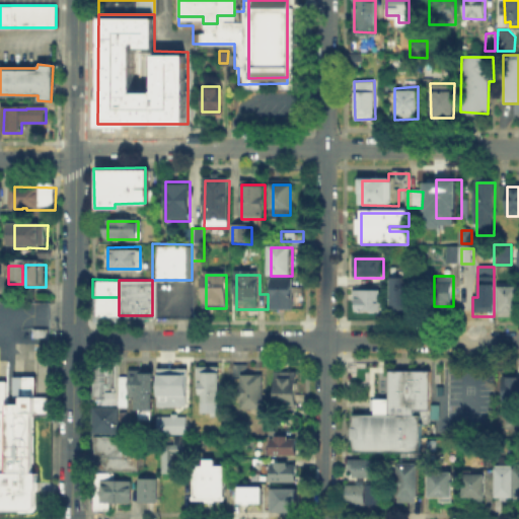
[(152,280),(192,280),(191,315),(152,315),(152,280)]
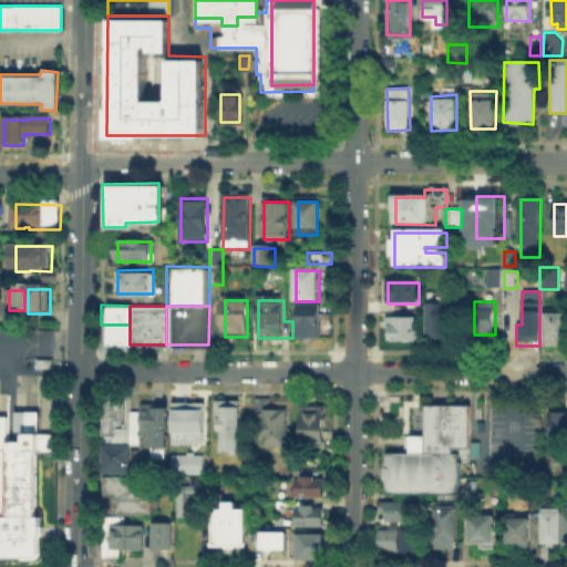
[(446,307),(446,333),(430,333),(430,307),(446,307)]
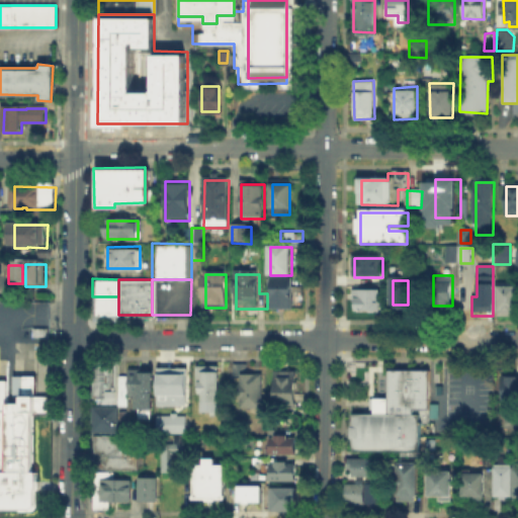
[(290,282),(290,300),(293,300),(293,309),(271,309),(271,282),(290,282)]
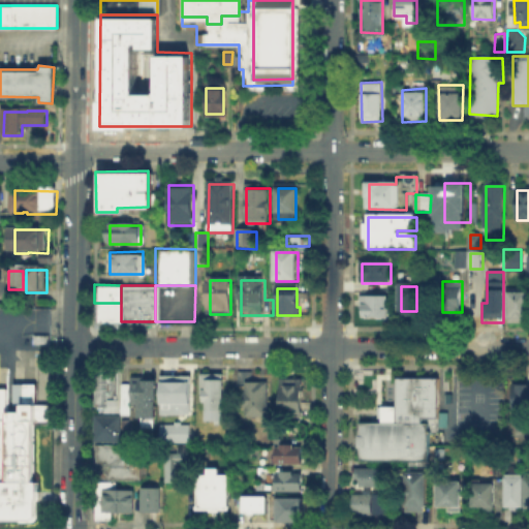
[(528,319),(509,319),(509,290),(528,290),(528,319)]
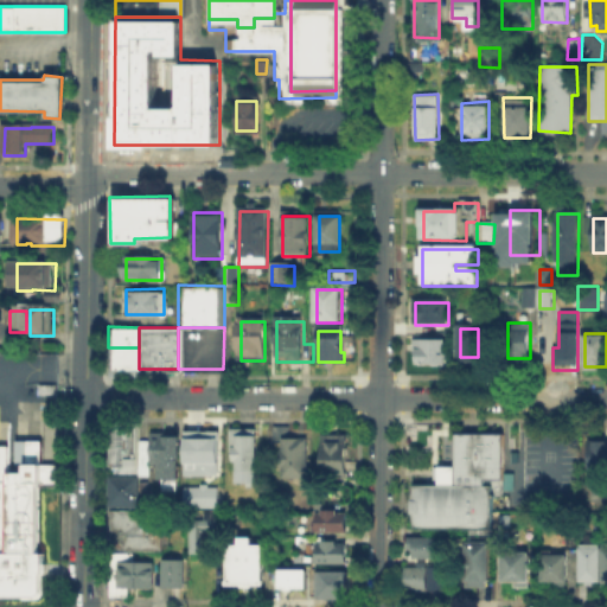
[(415,365),(415,340),(447,340),(447,365),(415,365)]
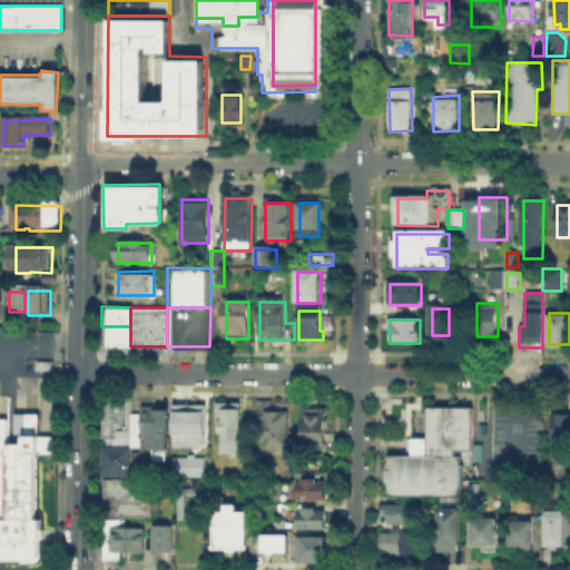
[(101,346),(101,326),(130,326),(130,346),(101,346)]
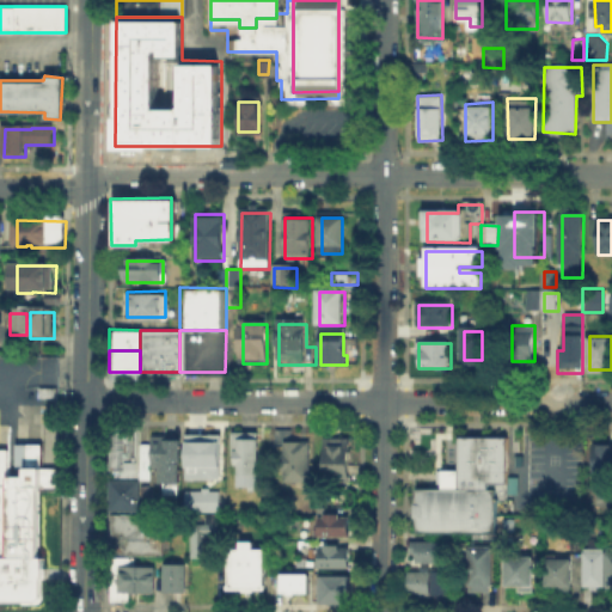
[(108,469),(138,469),(138,427),(108,427),(108,469)]
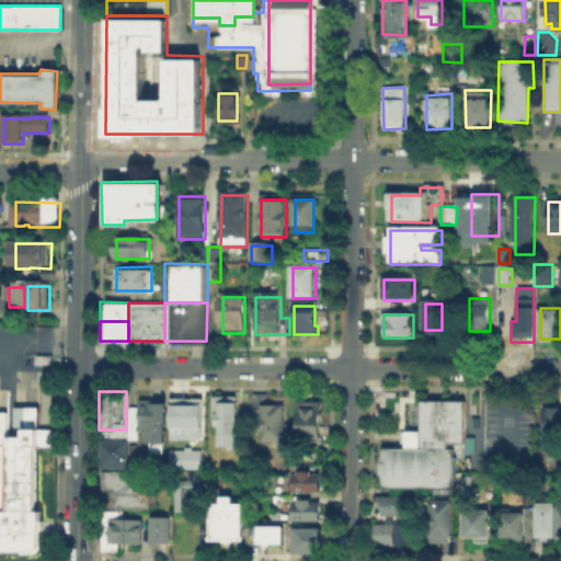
[(137,397),(138,428),(145,428),(145,441),(163,441),(163,401),(149,401),(149,397),(137,397)]
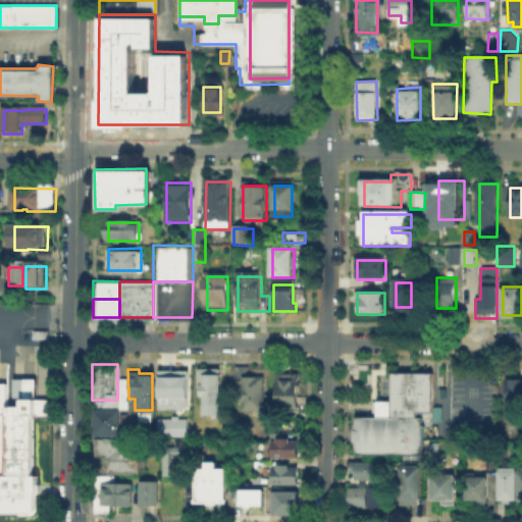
[(203,371),(221,371),(221,419),(203,418),(203,371)]
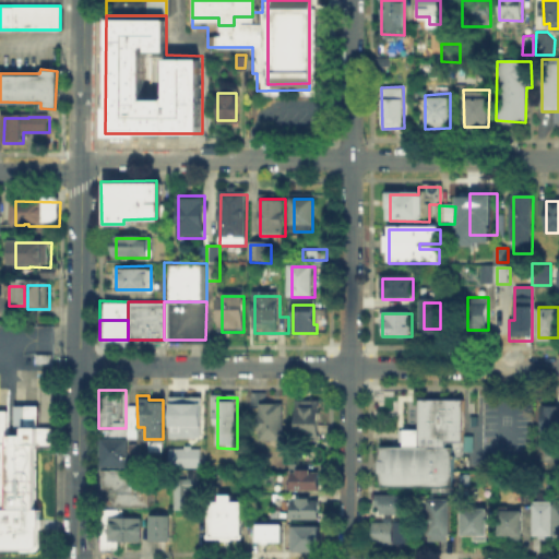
[(379,444),(379,485),(451,485),(451,454),(462,454),(462,450),(471,450),(471,433),(462,433),(462,397),(417,397),(416,428),(402,428),(402,444),(379,444)]
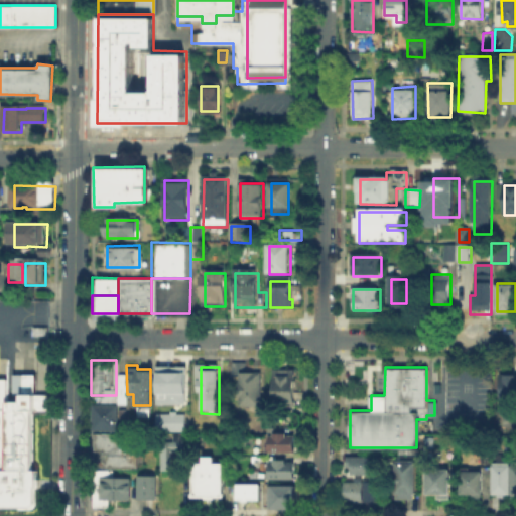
[(184,369),(184,406),(166,406),(166,368),(184,369)]
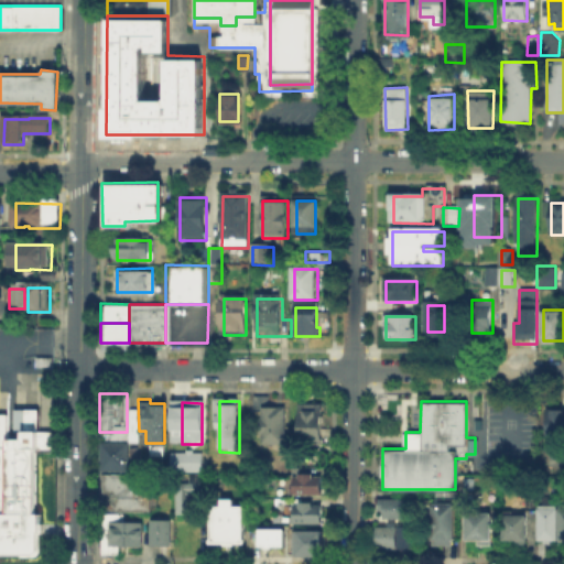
[(297,403),(299,446),(323,445),(322,403),(297,403)]
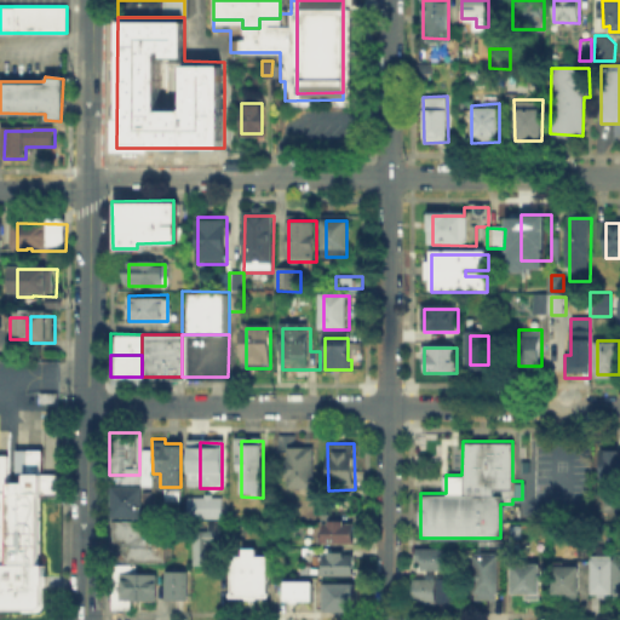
[(286,447),(287,488),(315,488),(314,446),(286,447)]
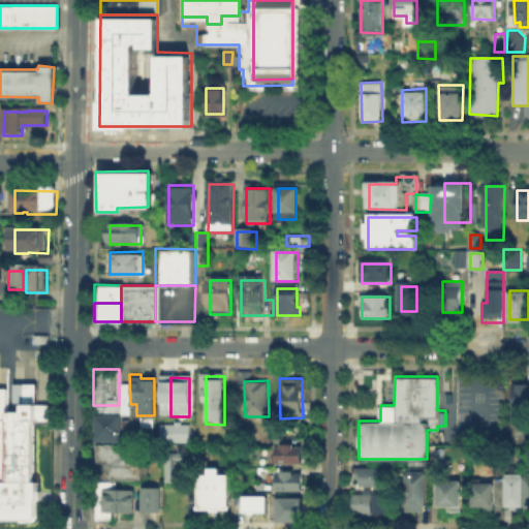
[(528,383),(512,383),(511,412),(528,412),(528,383)]
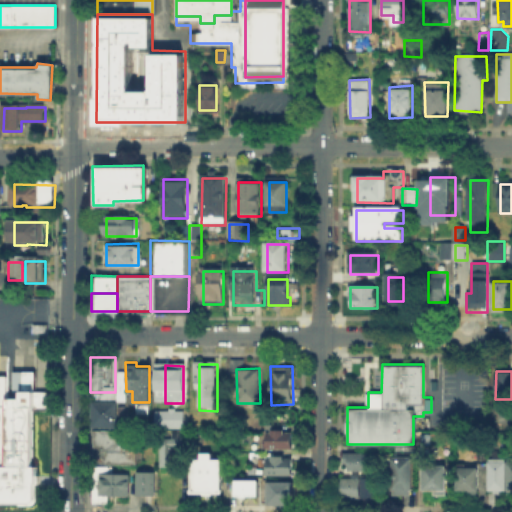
[(0,503),(32,504),(33,466),(34,391),(17,390),(17,397),(4,397),(4,376),(0,375),(0,503)]
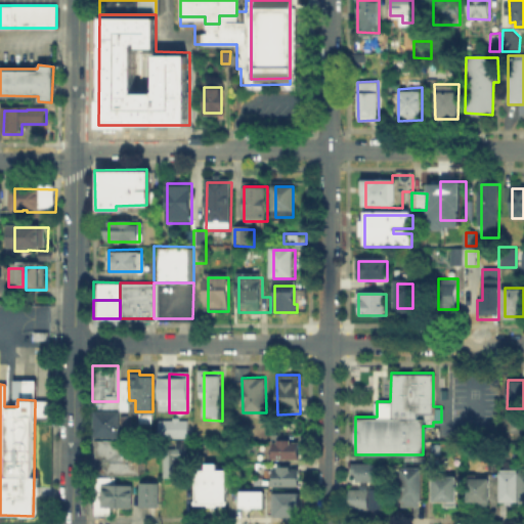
[(91,409),(118,410),(118,437),(91,437),(91,409)]
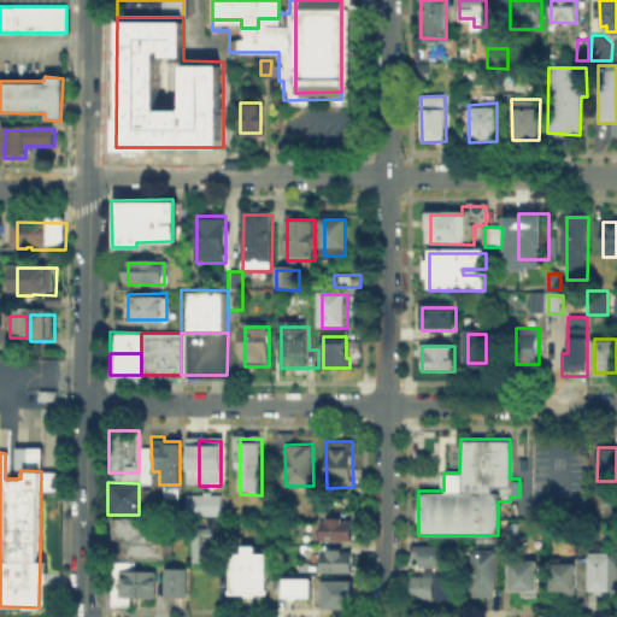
[(221,493),(186,493),(186,515),(221,513),(221,493)]
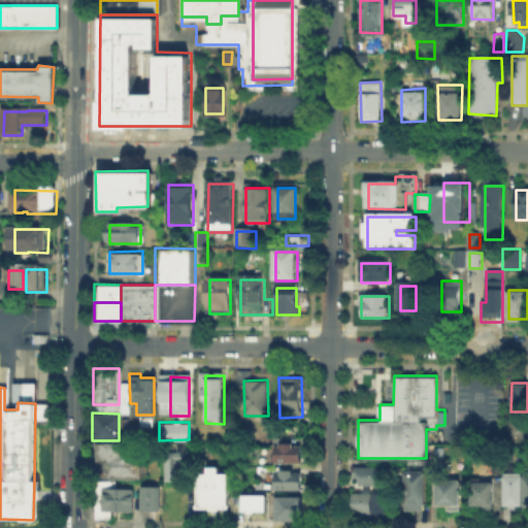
[(274,446),(274,462),(301,463),(301,446),(294,446),(294,442),(277,442),(277,446),(274,446)]
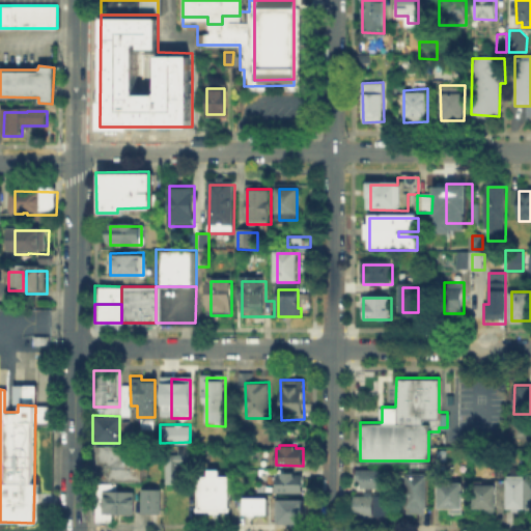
[(93,446),(141,446),(140,481),(93,481),(93,446)]
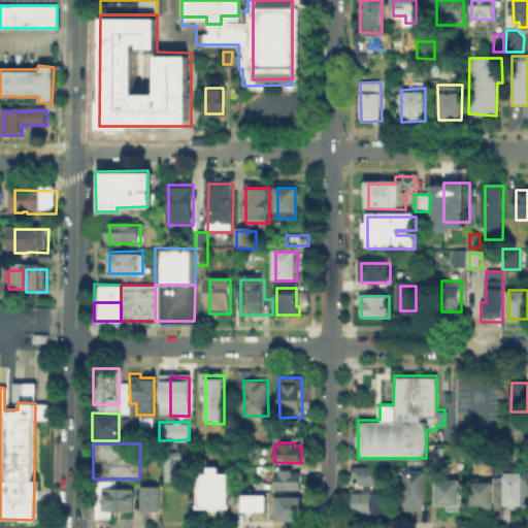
[(166,482),(166,460),(180,460),(180,482),(166,482)]
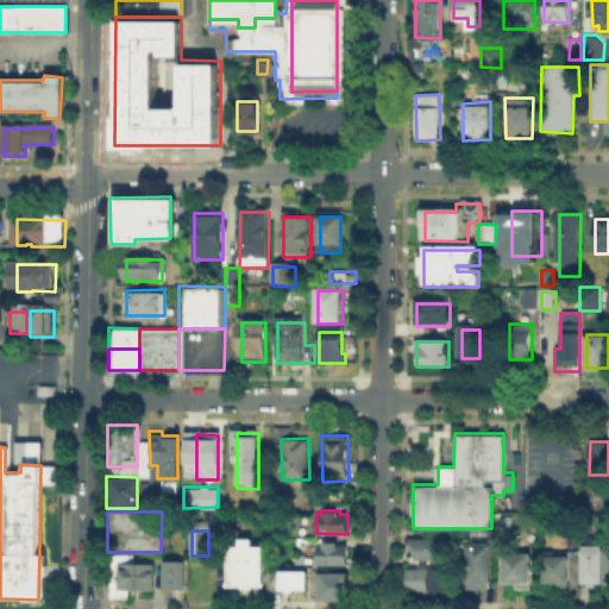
[(406,537),(406,550),(410,550),(410,558),(440,558),(440,537),(406,537)]
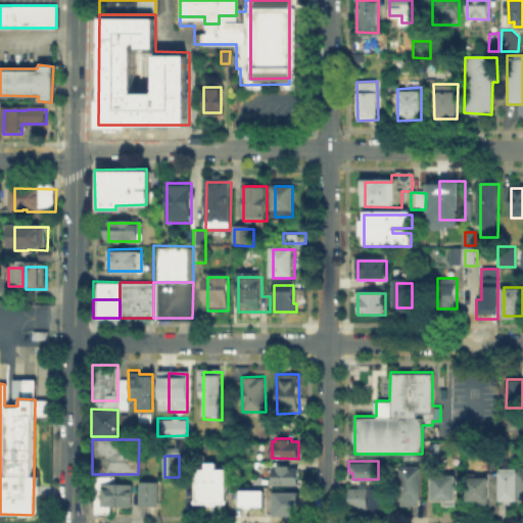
[(272,468),(272,479),(270,479),(270,484),(298,484),(298,467),(290,467),(290,464),(276,464),(276,468),(272,468)]
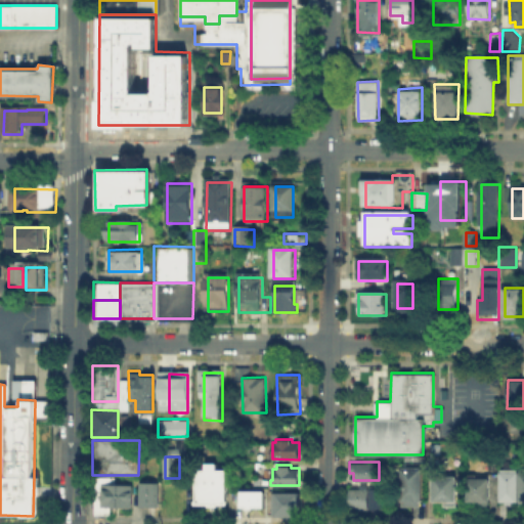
[(398,467),(398,507),(420,507),(420,467),(398,467)]
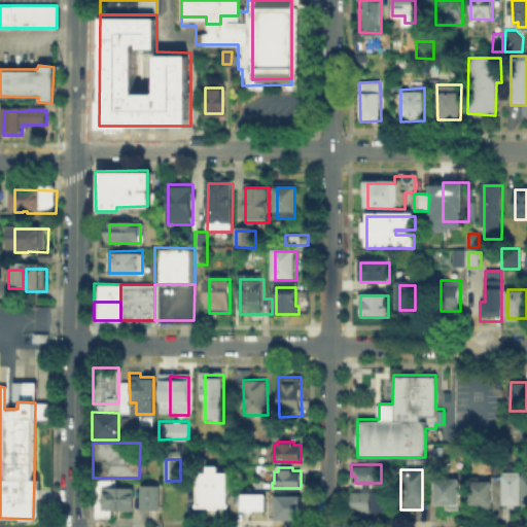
[(499,470),(499,504),(505,504),(505,507),(512,507),(512,504),(518,504),(518,470),(499,470)]
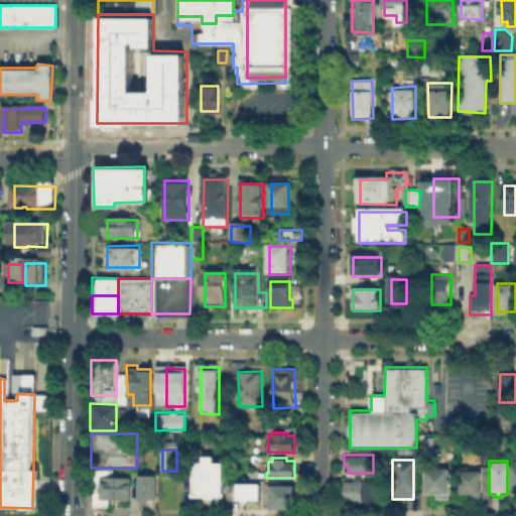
[(194,499),(195,463),(232,463),(232,499),(194,499)]
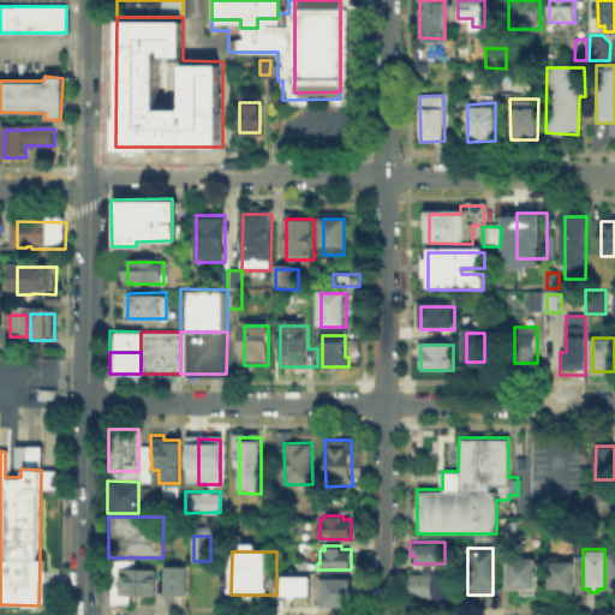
[(506,587),(506,557),(535,557),(535,593),(519,593),(519,587),(506,587)]
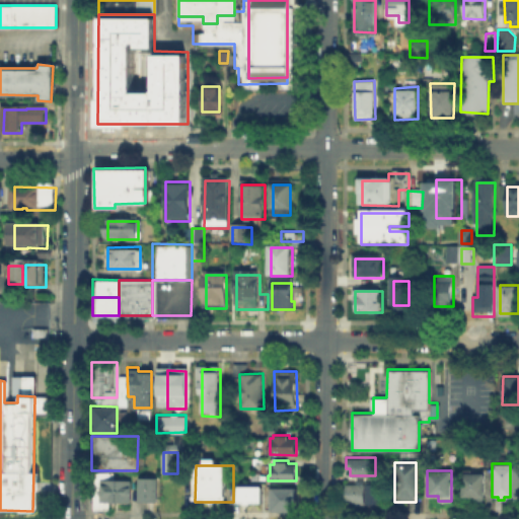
[(462,472),(461,496),(473,496),(473,500),(484,500),(484,472),(462,472)]
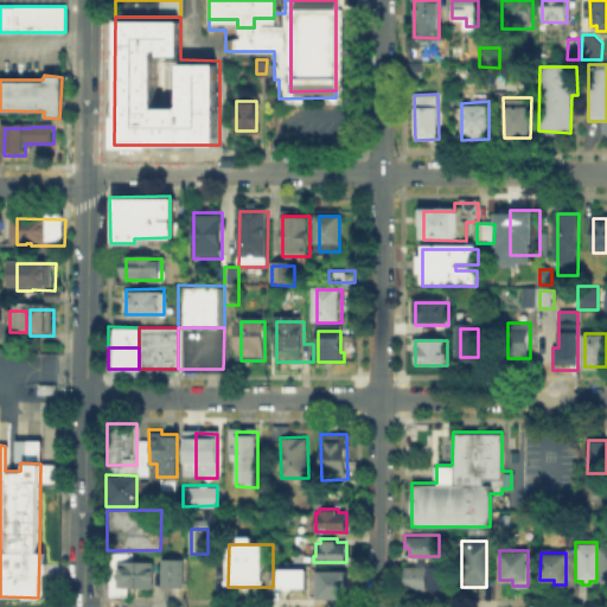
[(108,554),(151,554),(151,596),(108,596),(108,554)]
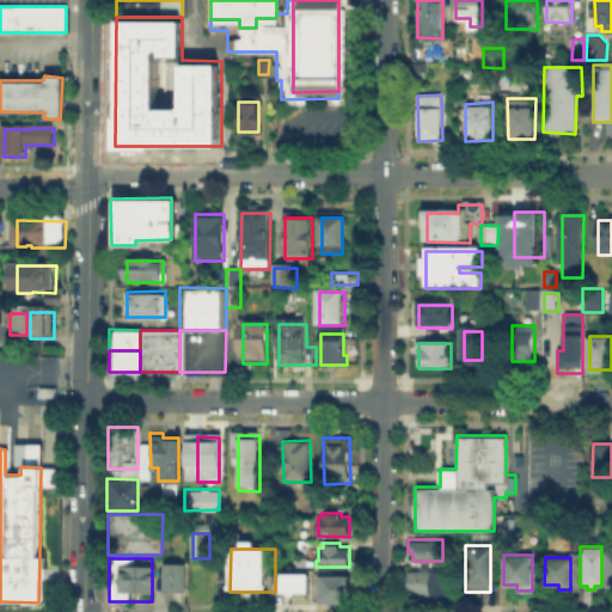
[(159,589),(160,562),(183,562),(183,591),(159,589)]
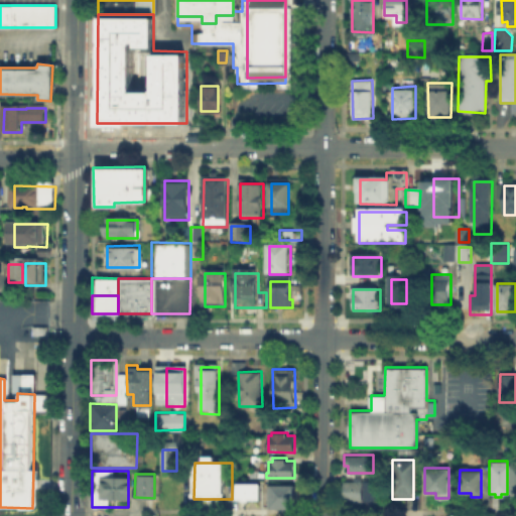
[(352,477),(352,480),(341,480),(341,501),(361,501),(361,477),(352,477)]
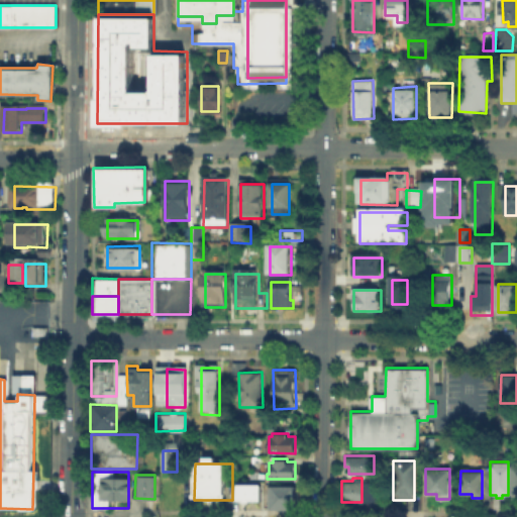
[(363,481),(363,502),(381,502),(381,481),(363,481)]
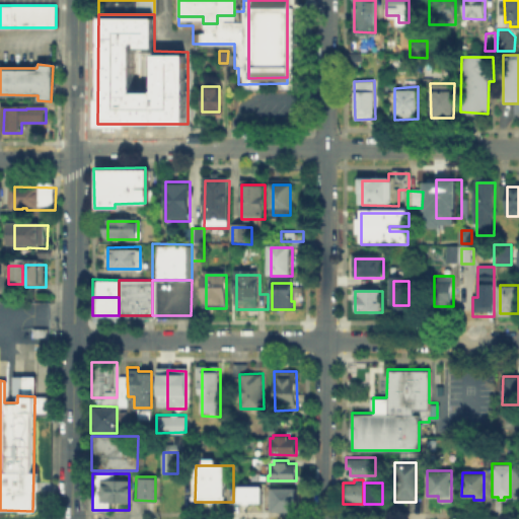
[(261,486),(237,486),(237,503),(261,503),(261,486)]
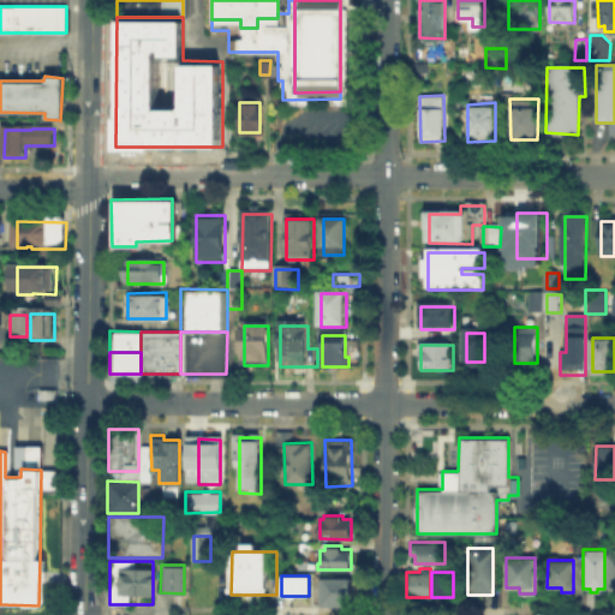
[(320,614),(318,578),(352,577),(353,613),(320,614)]
